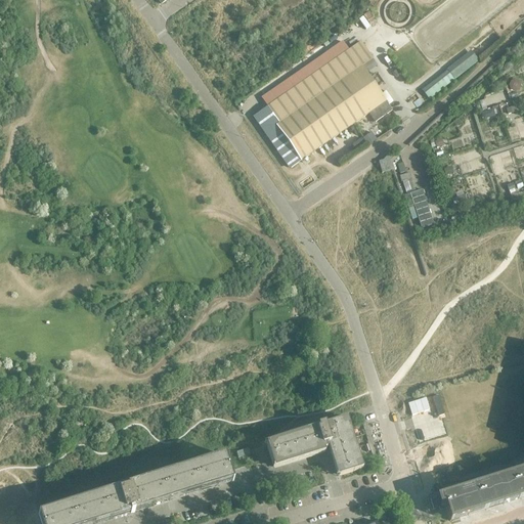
[(368,24),(375,20),(370,11),(364,14),(368,24)]
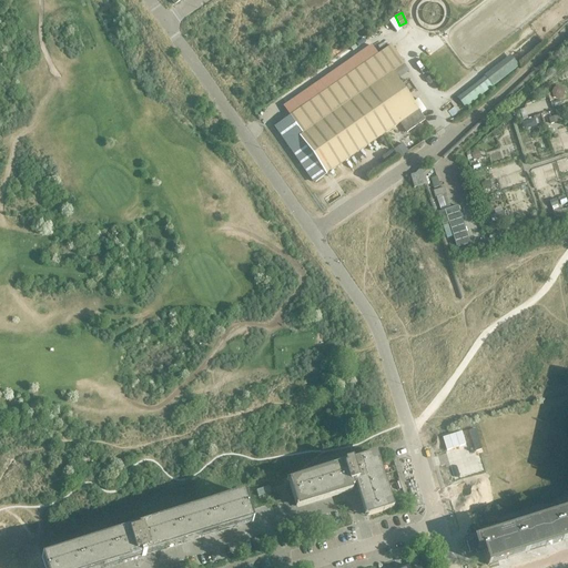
[(408,71),(391,46),(384,50),(381,47),(376,50),(378,53),(377,54),(371,46),(283,107),(290,117),(275,127),(315,183),(399,123),(406,133),(425,120),(397,80),(408,71)]
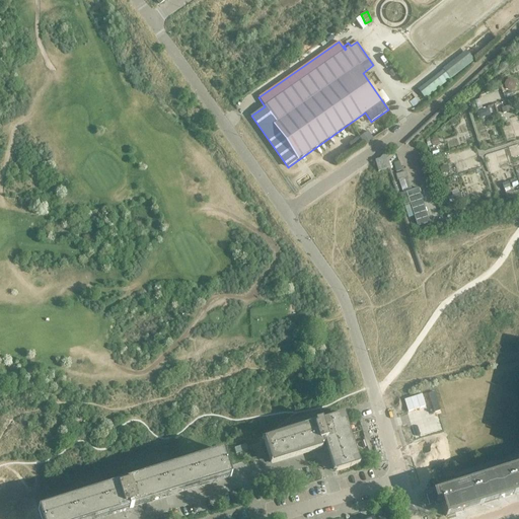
[(421,93),(426,98),(474,60),(470,54),(421,93)]
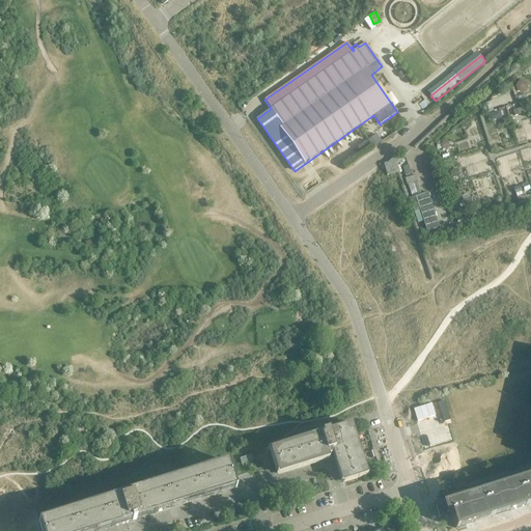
[(302,71),(314,64),(311,58),(299,63),(302,71)]
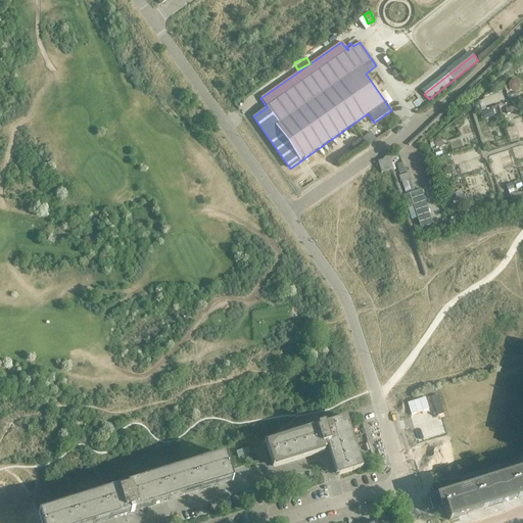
[(510,81),(508,86),(509,90),(513,92),(518,90),(520,86),(518,82),(514,80),(510,81)]
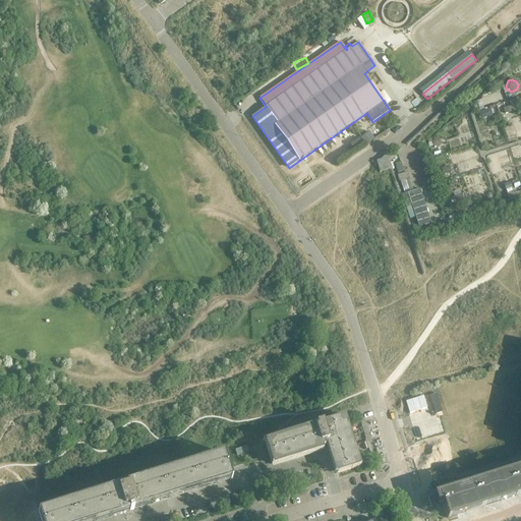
[(511,106),(503,109),(504,114),(513,112),(511,106)]
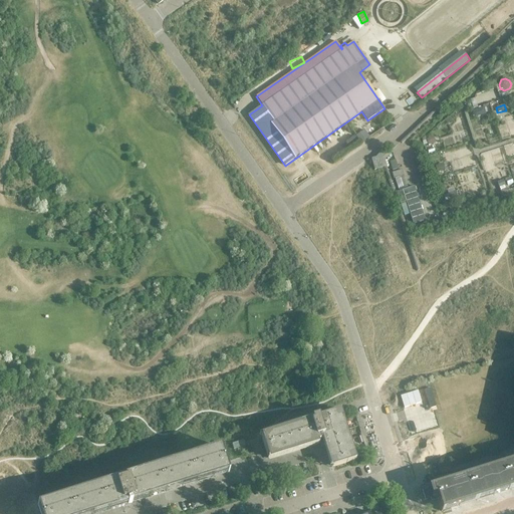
[(483,107),(477,109),(478,116),(485,114),(483,107)]
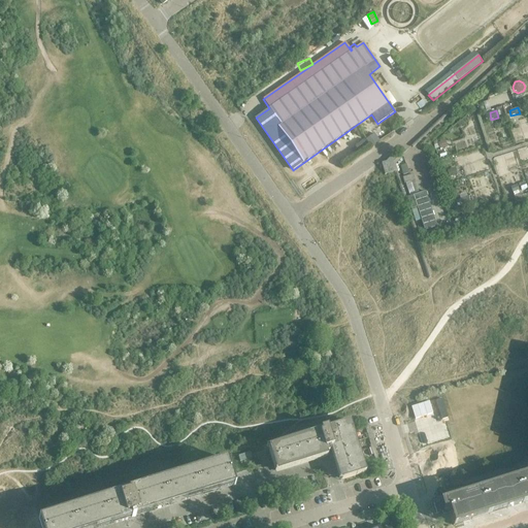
[(370,135),(365,139),(370,146),(375,142),(370,135)]
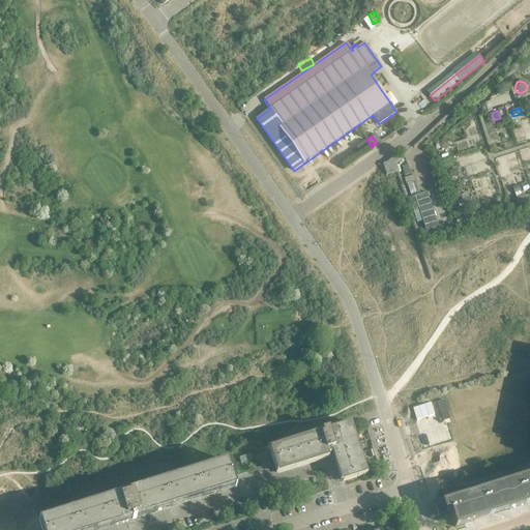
[(446,141),(439,143),(440,144),(441,148),(441,150),(448,148),(446,141)]
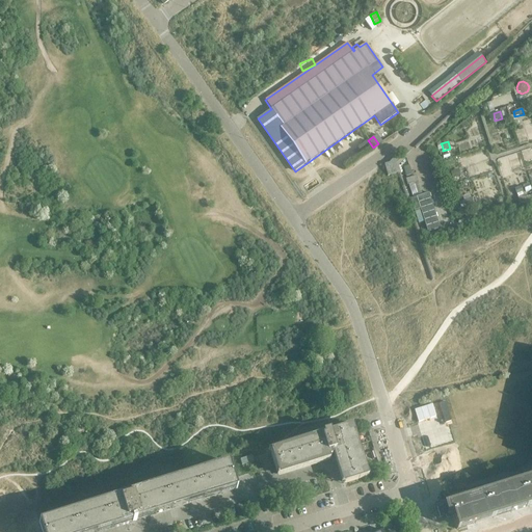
[(396,154),(388,163),(383,164),(388,177),(398,173),(397,165),(401,160),(396,154)]
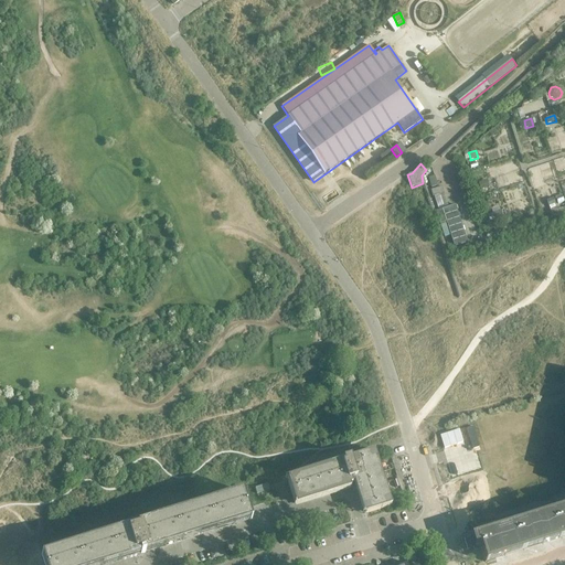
[(487,180),(478,182),(480,190),(489,187),(487,180)]
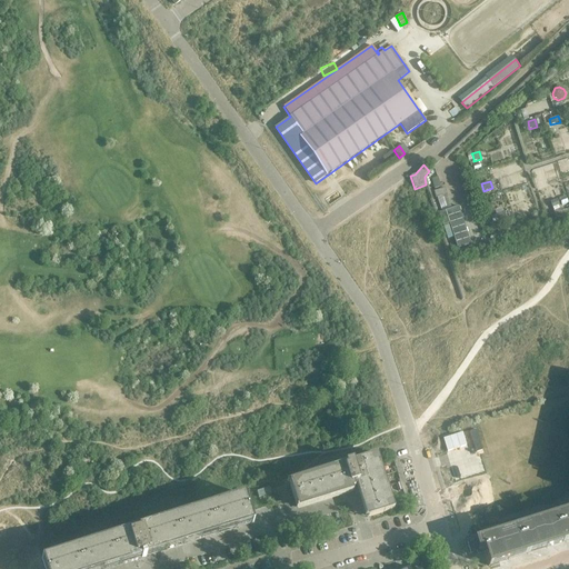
[(436,198),(447,195),(445,188),(433,191),(436,198)]
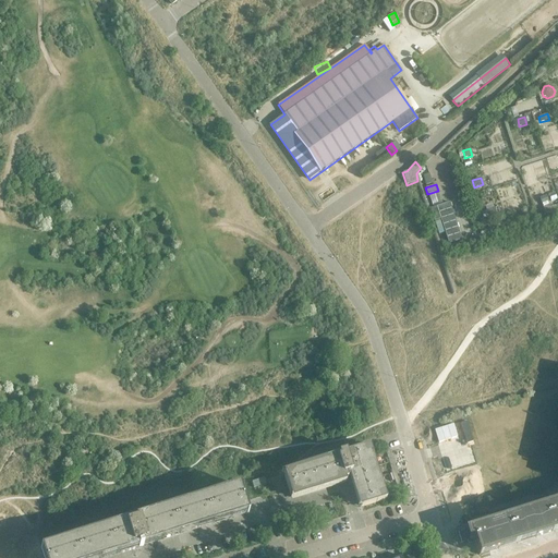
[(427,194),(431,207),(441,204),(438,191),(427,194)]
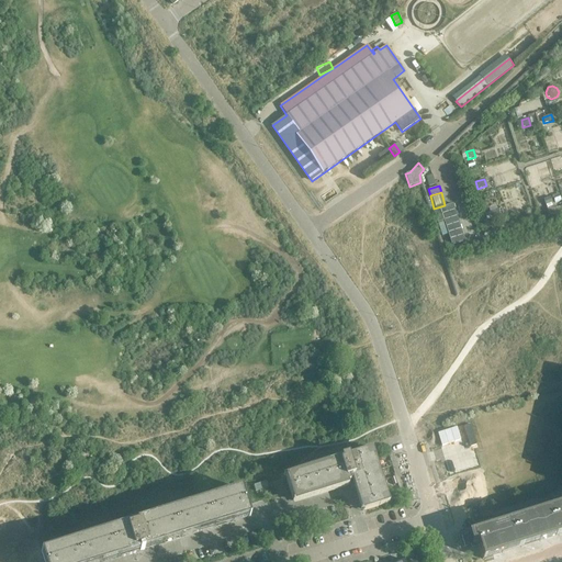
[(550,197),(543,199),(546,205),(547,208),(552,206),(551,203),(552,203),(550,197)]
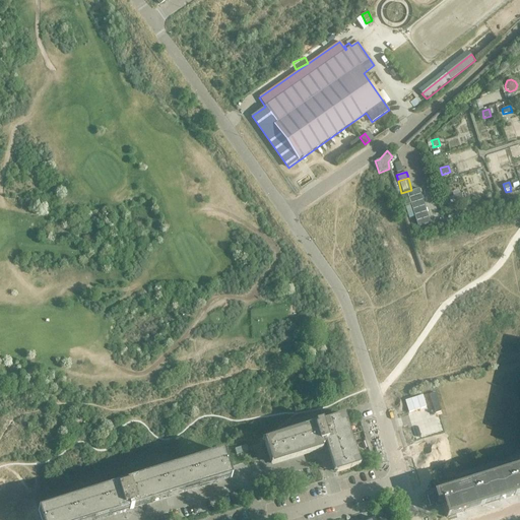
[(417,228),(430,223),(418,189),(401,194),(404,206),(410,204),(417,228)]
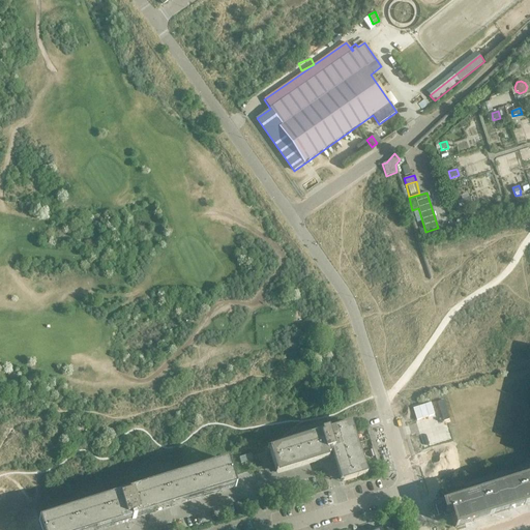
[(470,197),(462,200),(464,206),(472,203),(470,197)]
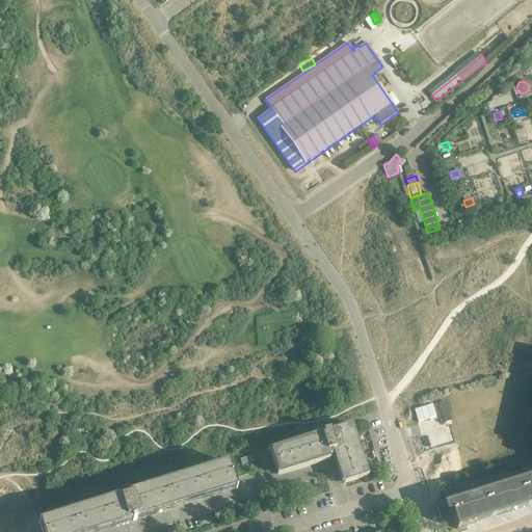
[(350,428),(270,453),(276,474),(330,457),(329,452),(335,451),(345,483),(366,476),(364,469),(350,428)]
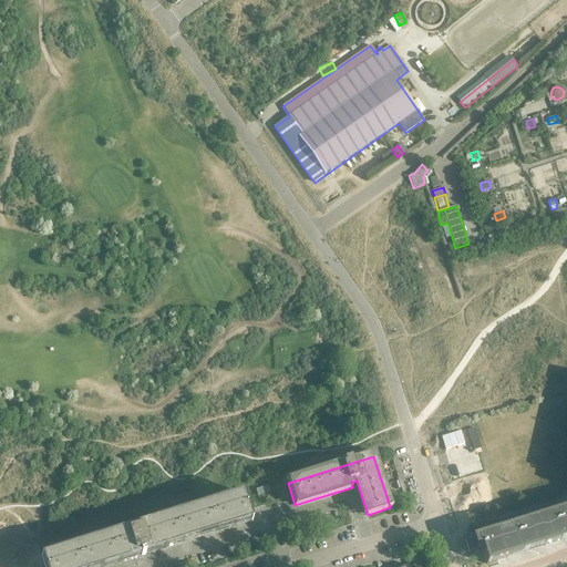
[(270,492),(268,485),(256,490),(257,495),(270,492)]
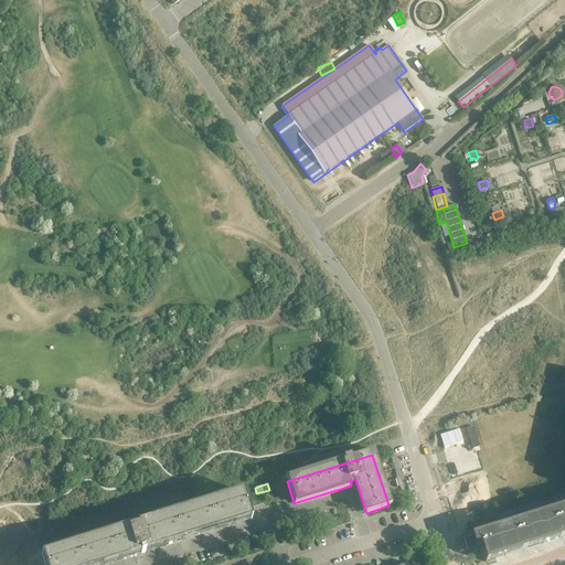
[(249,516),(243,494),(42,557),(44,564),(95,564),(139,552),(140,555),(144,554),(142,551),(249,516)]
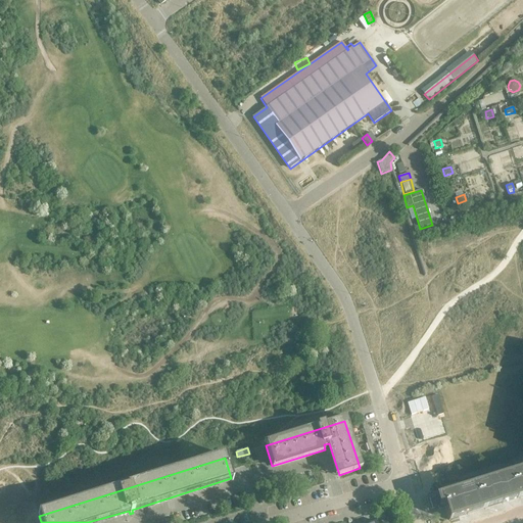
[(522,469),(439,495),(435,497),(438,506),(443,505),(448,520),(478,510),(522,495),(522,469)]
